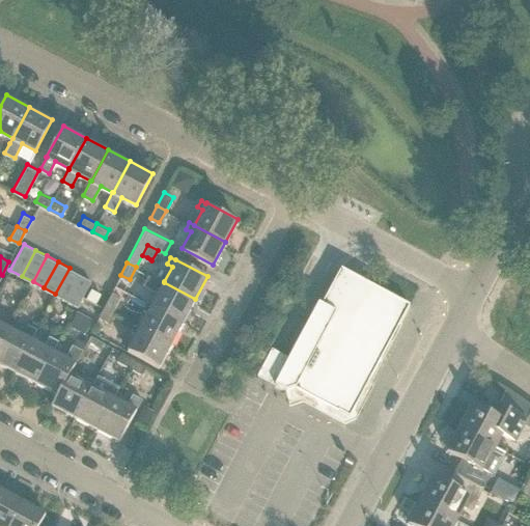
[(350,415),(410,302),(341,266),(322,302),(319,301),(275,383),(286,389),(296,386),(350,415)]
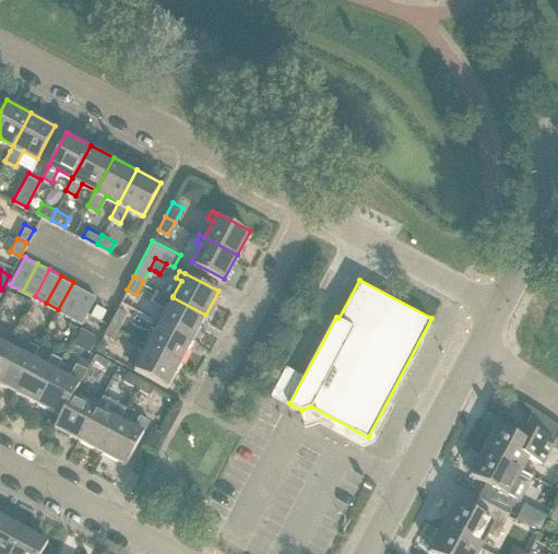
[(70,315),(84,287),(73,282),(58,309),(70,315)]
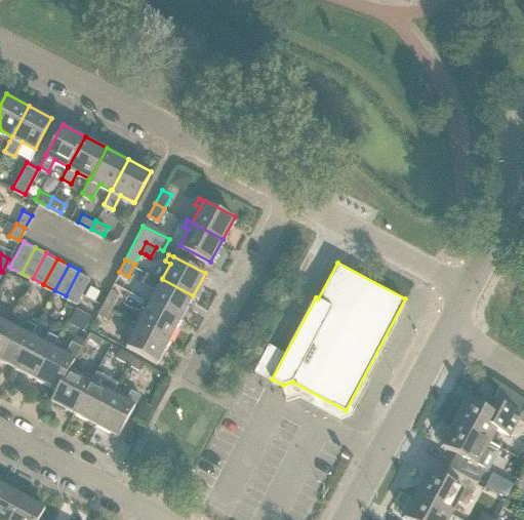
[(79,270),(66,295),(77,302),(90,276),(79,270)]
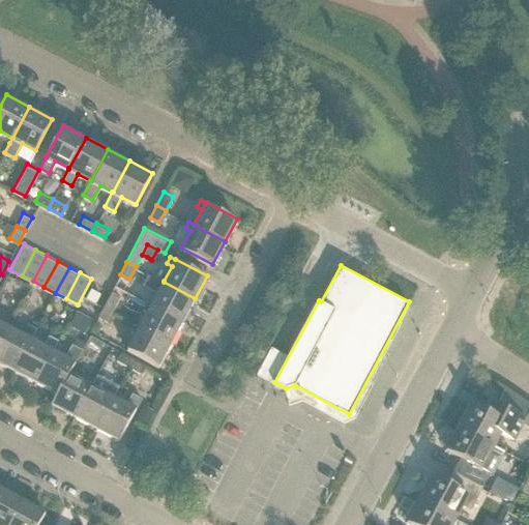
[(164,282),(164,281),(148,272),(143,283),(158,291),(152,303),(151,303),(183,320),(195,298),(164,282)]
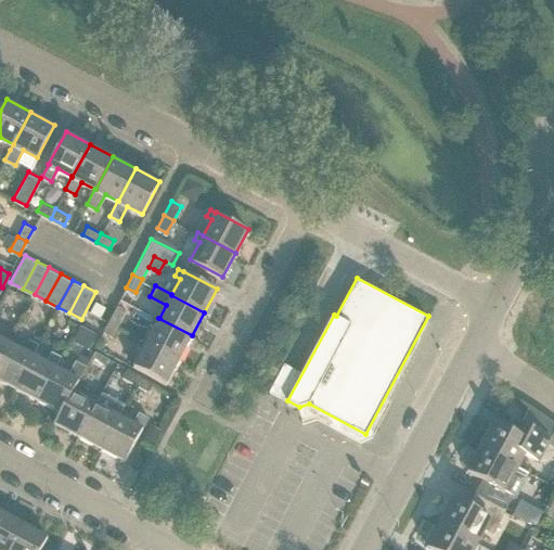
[(101,316),(105,306),(97,301),(91,310),(101,316)]
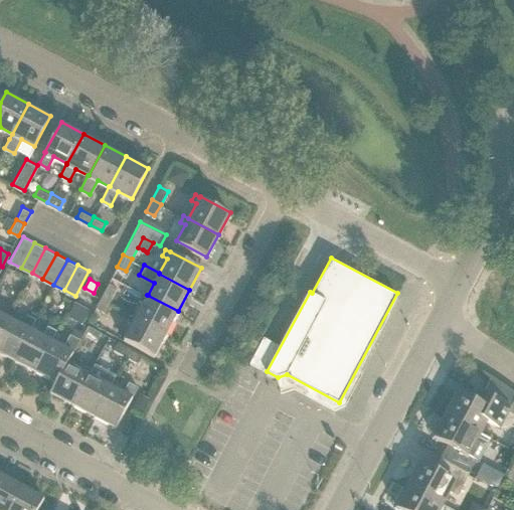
[(103,294),(111,298),(118,286),(109,281),(103,294)]
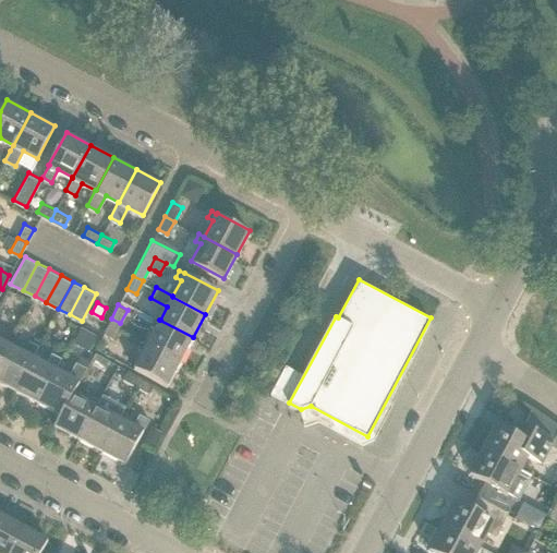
[(159,320),(160,320),(155,316),(150,324),(156,326),(147,343),(180,360),(193,337),(159,320)]
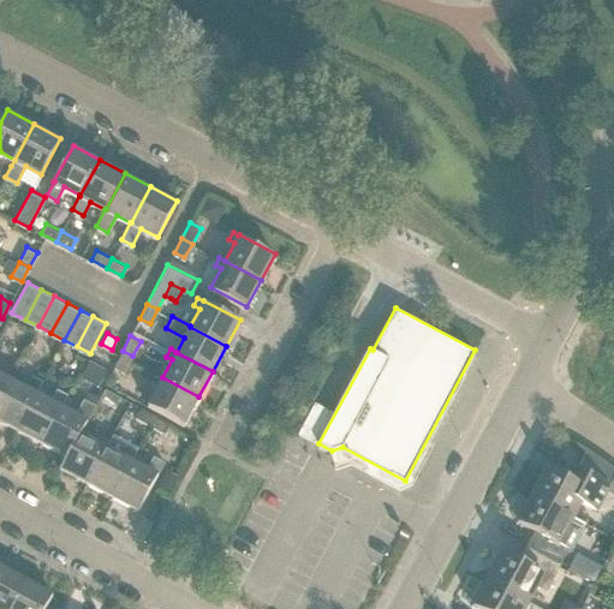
[(125,370),(132,356),(123,351),(114,365),(125,370)]
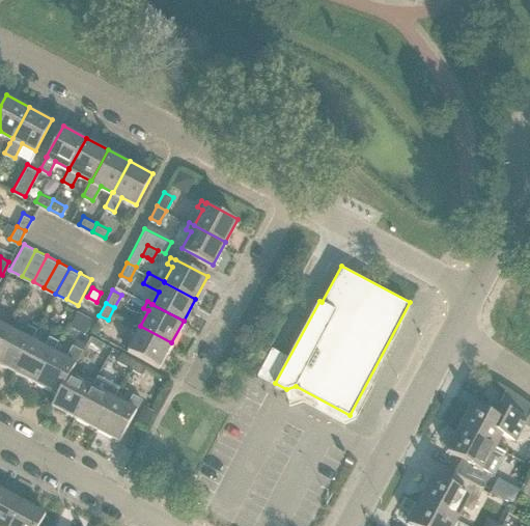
[(0,342),(8,326),(9,327),(11,322),(5,317),(2,323),(0,321),(0,342)]
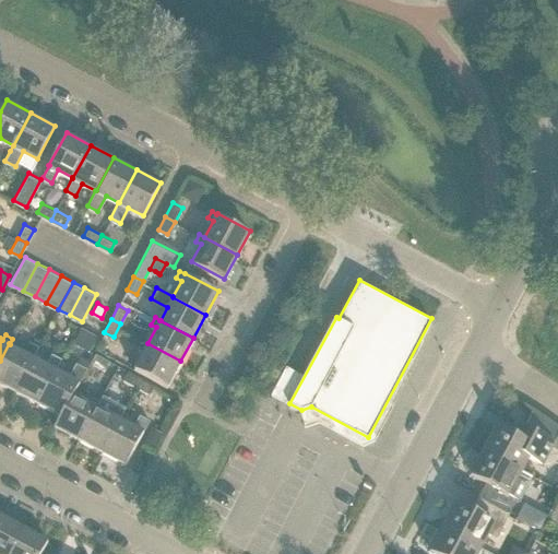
[(33,356),(39,344),(30,339),(23,351),(10,344),(9,343),(0,361),(0,380),(15,389),(33,356)]
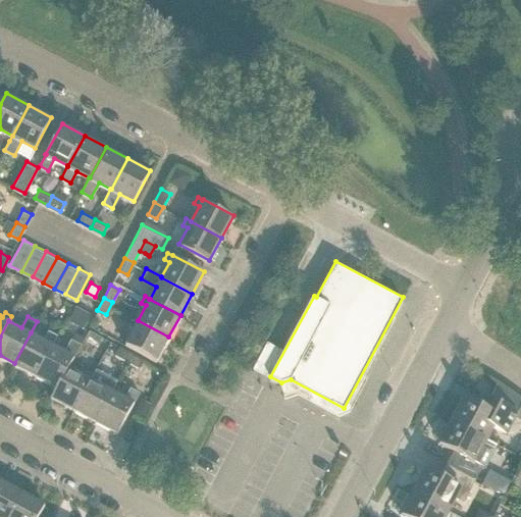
[(138,320),(134,317),(129,324),(135,326),(125,343),(157,359),(168,337),(138,320)]
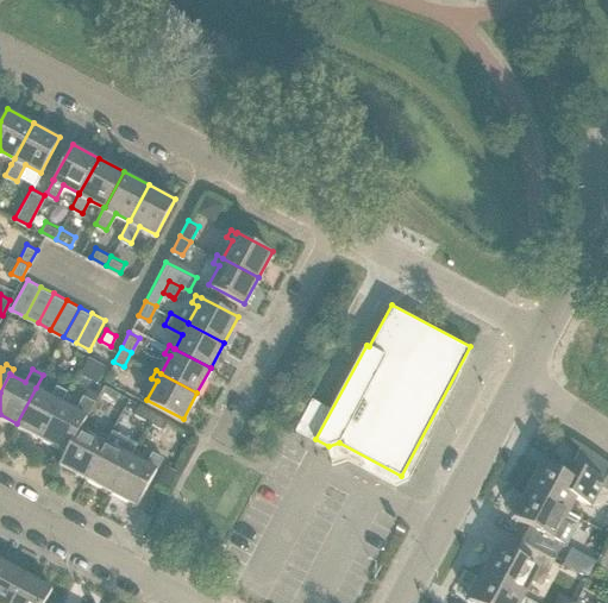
[(61,401),(68,388),(57,382),(50,395),(36,388),(17,424),(42,437),(61,401)]
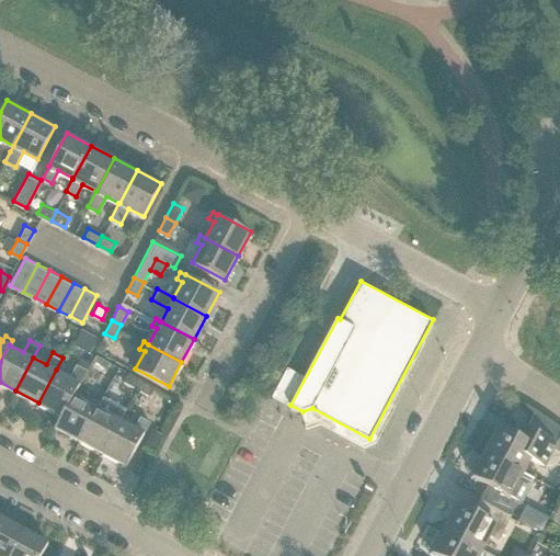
[(105,370),(110,360),(96,353),(91,362),(105,370)]
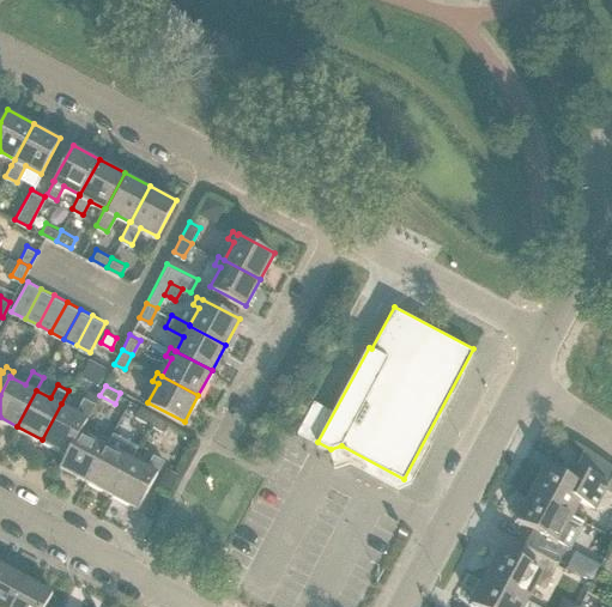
[(80,430),(96,402),(84,395),(76,411),(61,404),(42,439),(67,453),(67,454),(80,430)]
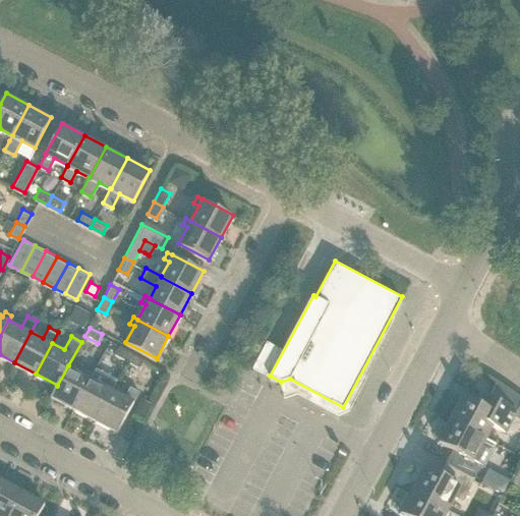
[(127,359),(132,350),(119,343),(115,352),(127,359)]
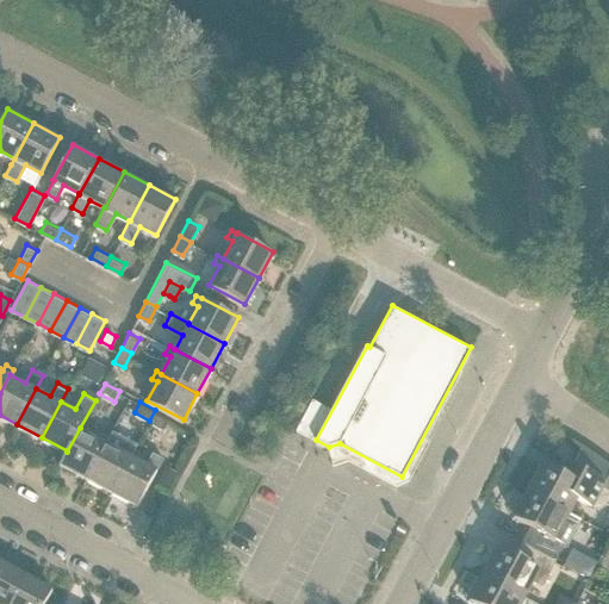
[(155,410),(149,421),(163,428),(169,417),(155,410)]
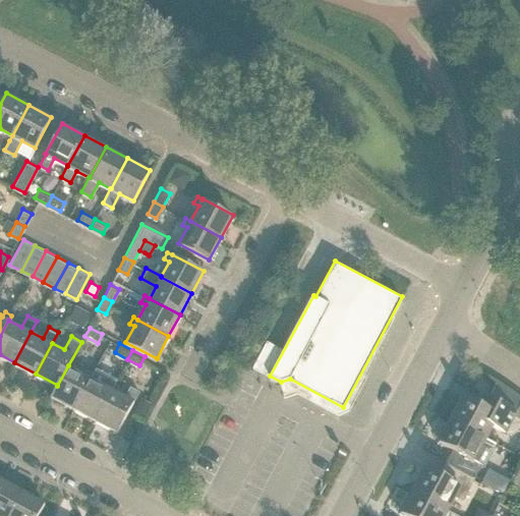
[(83,374),(68,365),(57,386),(57,385),(51,396),(73,408),(90,377),(91,378),(93,373),(87,368),(83,374)]
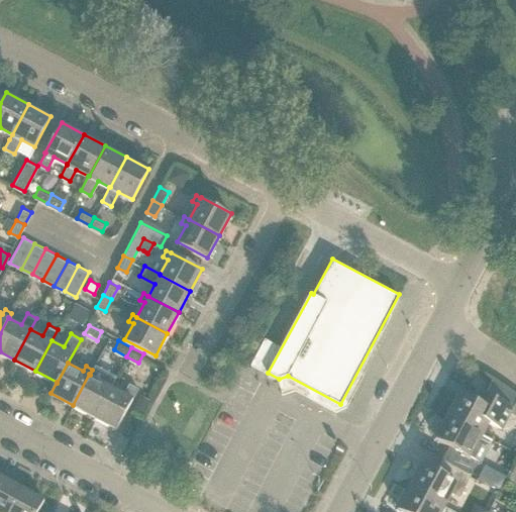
[(104,382),(90,375),(89,374),(73,405),(94,416),(110,386),(111,386),(113,381),(107,378),(104,382)]
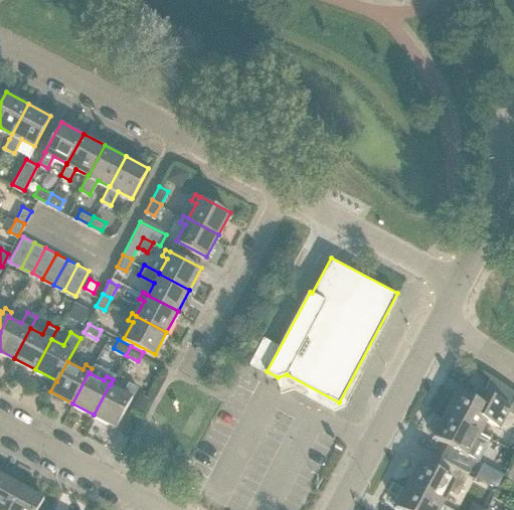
[(446,412),(481,432),(487,418),(501,427),(511,404),(507,401),(512,390),(489,378),(483,390),(483,389),(477,400),(458,390),(446,412)]
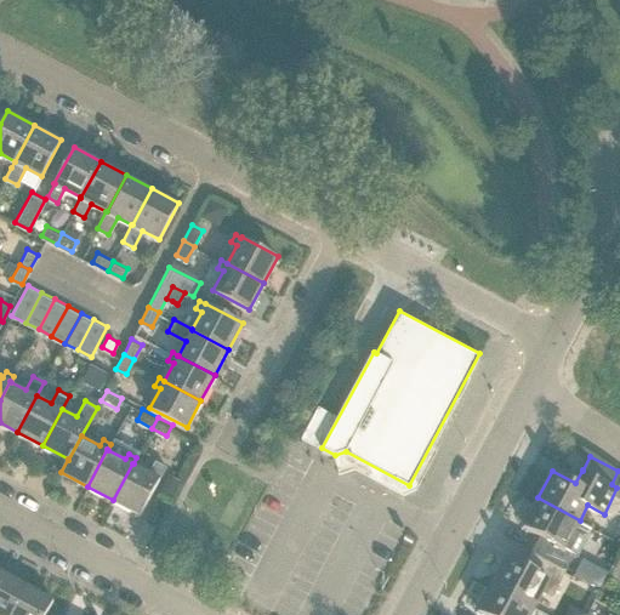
[(132,463),(113,500),(141,514),(160,477),(168,463),(155,457),(148,471),(134,463),(132,463)]
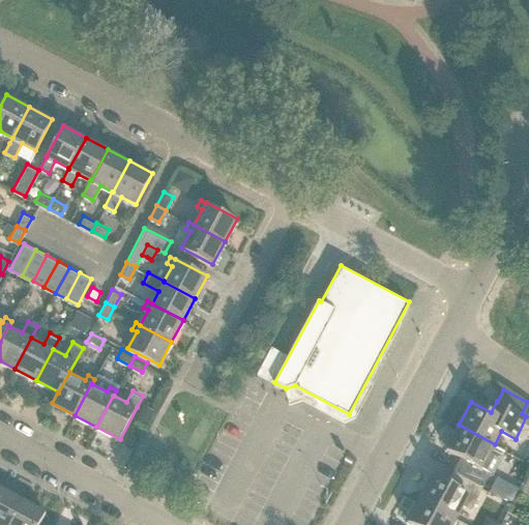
[(140,411),(137,417),(146,423),(153,407),(144,403),(140,411)]
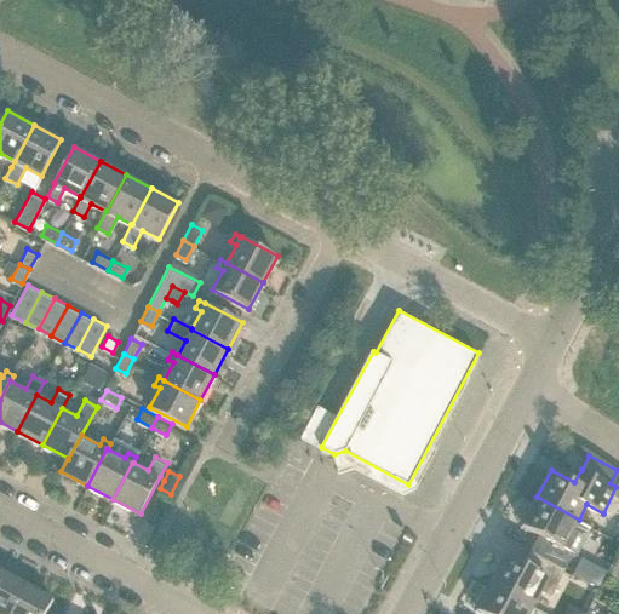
[(571,534),(579,520),(537,497),(523,523),(545,535),(539,549),(567,564),(580,539),(571,534)]
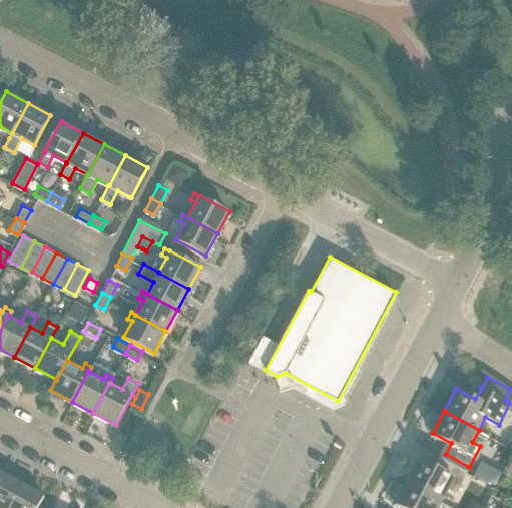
[(407,481),(442,499),(448,487),(456,491),(467,471),(444,458),(438,469),(419,459),(407,481)]
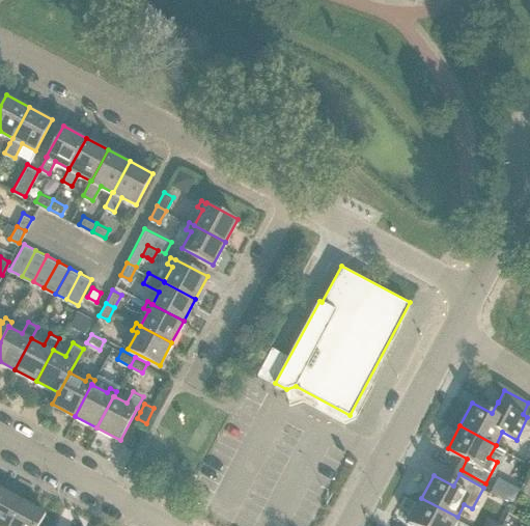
[(8,525),(23,500),(1,488),(0,490),(0,525),(8,525)]
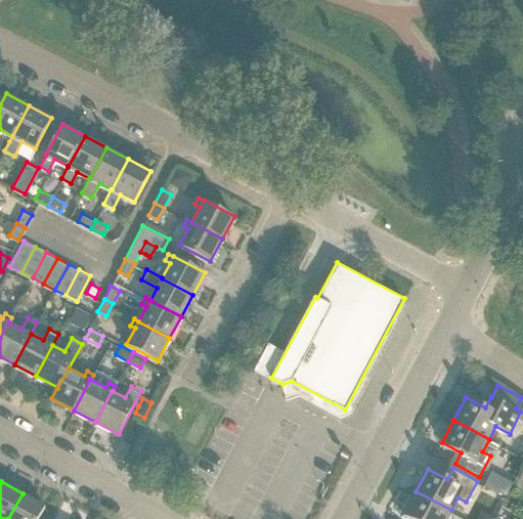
[(445,518),(451,510),(416,491),(403,514),(412,518),(445,518)]
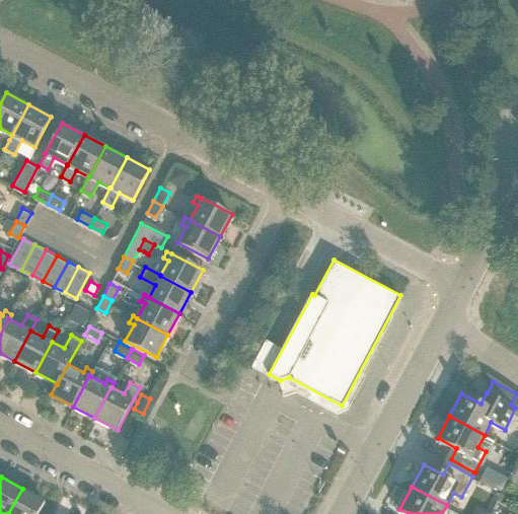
[(8,513),(38,513),(45,501),(22,489),(8,513)]
